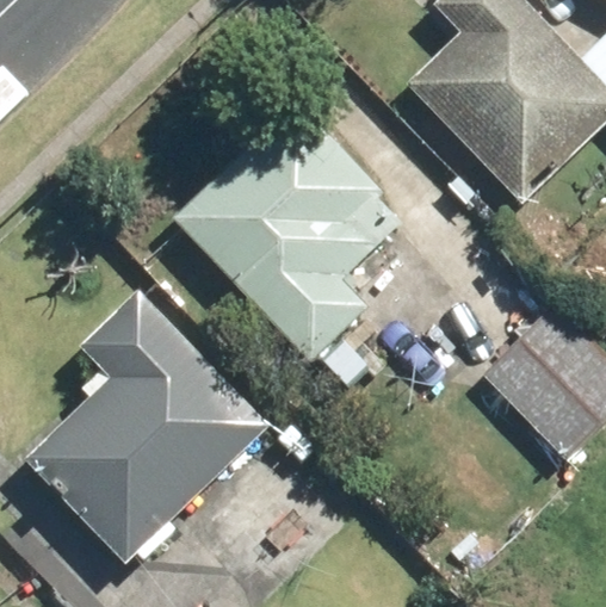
[(509,200),(605,115),(605,82),(532,0),(447,0),(440,7),(461,31),(403,81),(509,200)]
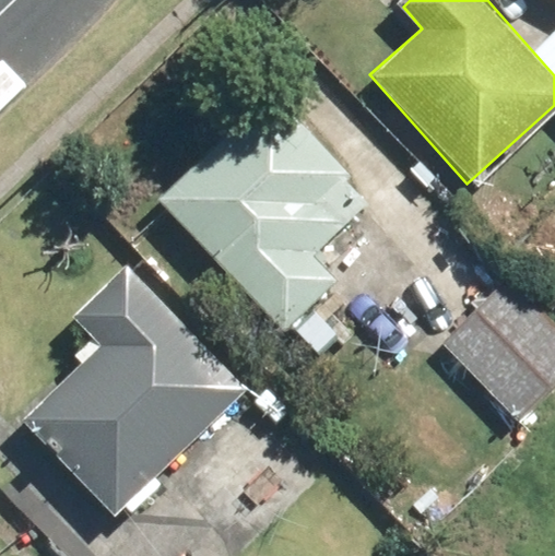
[(554,66),(554,31),(538,47),(554,66)]
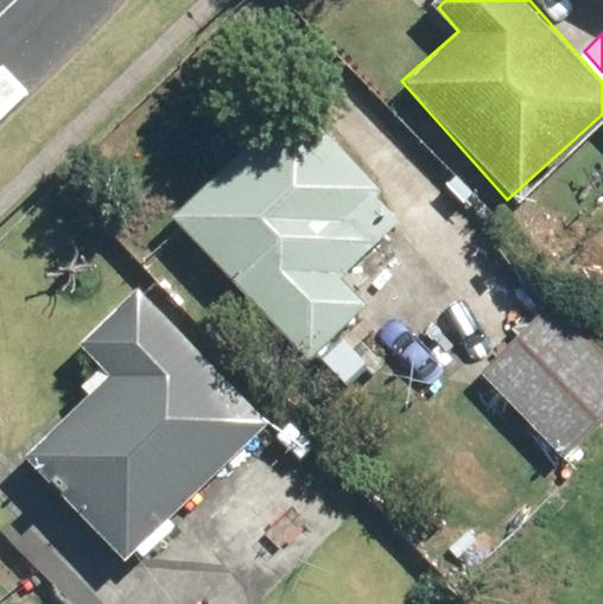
[(300,116),(182,222),(305,360),(366,306),(342,280),(401,227),(300,116)]
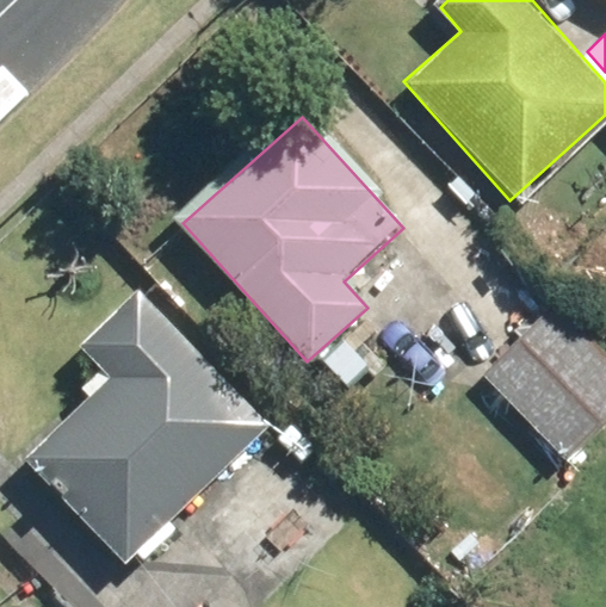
[(43,439),(136,550),(285,423),(158,273),(76,342),(110,382),(43,439)]
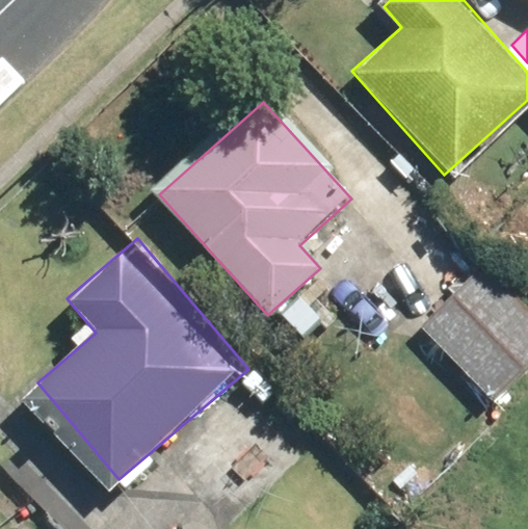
[(527,366),(527,312),(502,285),(427,356),(481,412),(527,366)]
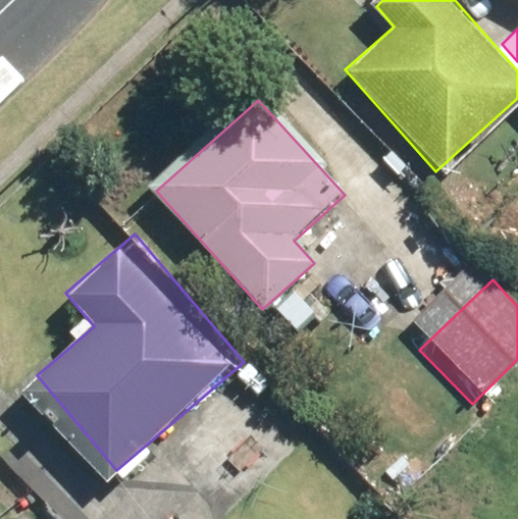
All buildings are outlined.
